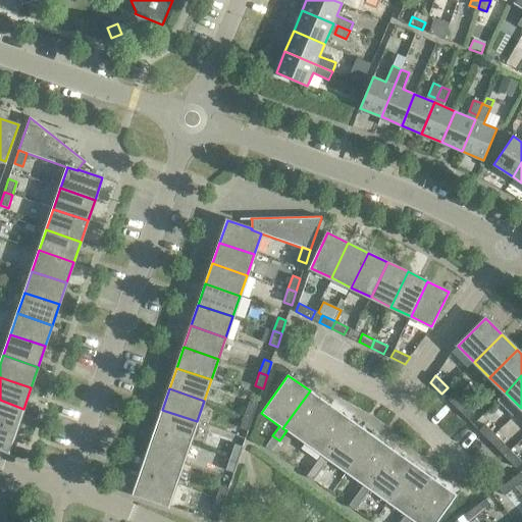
[(330,406),(310,390),(282,428),(286,430),(304,444),(330,406)]
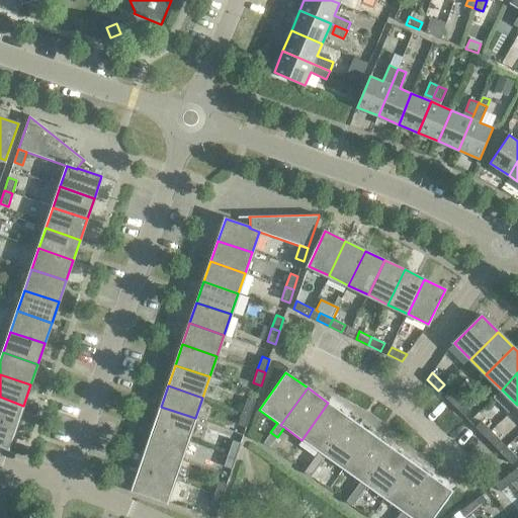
[(450,391),(444,397),(454,406),(460,401),(450,391)]
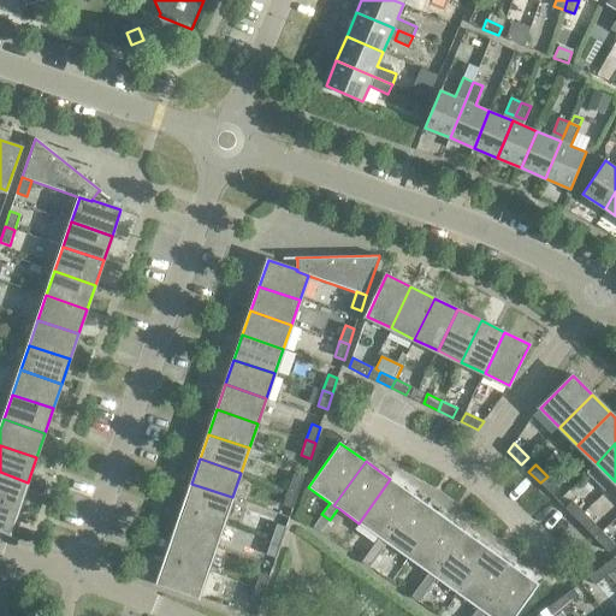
[(28,483),(0,472),(0,499),(19,507),(28,483)]
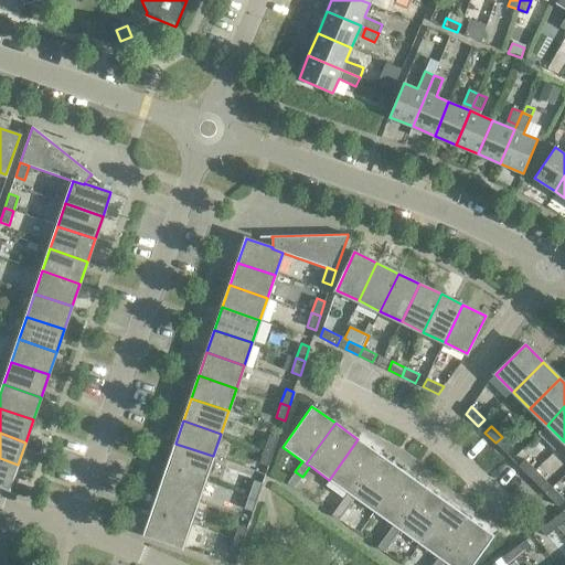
[(270,435),(265,448),(274,451),(278,437),(270,435)]
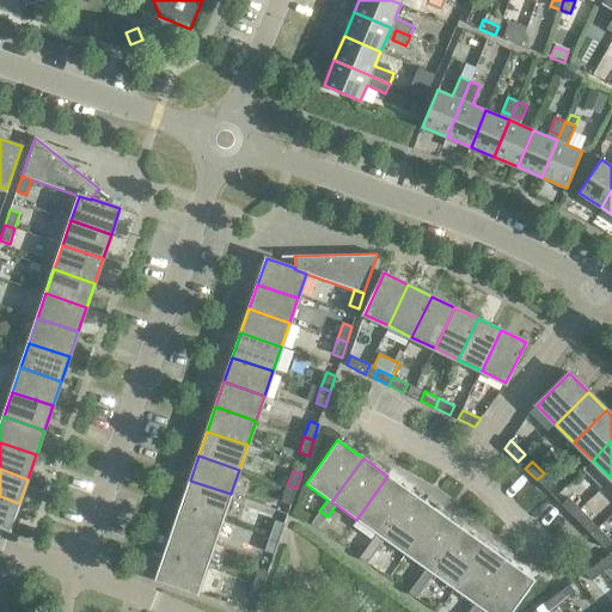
[(555,484),(544,473),(537,479),(548,491),(555,484)]
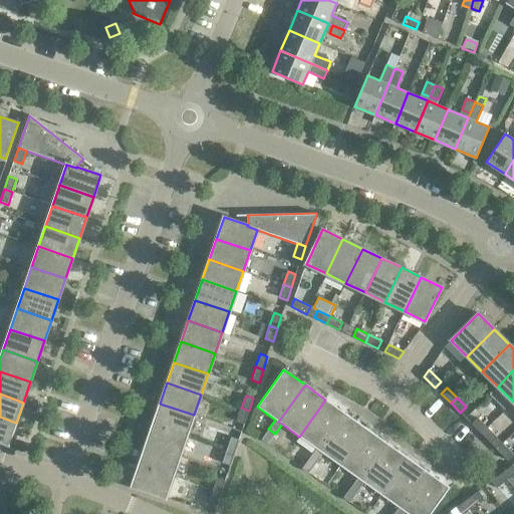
[(346,414),(325,400),(299,437),(316,449),(309,459),(316,463),(323,454),(319,451),(346,414)]
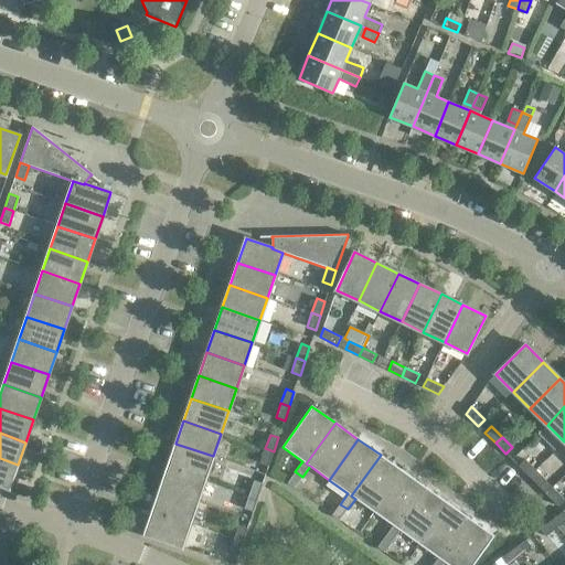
[(213,456),(176,444),(168,466),(205,479),(213,456)]
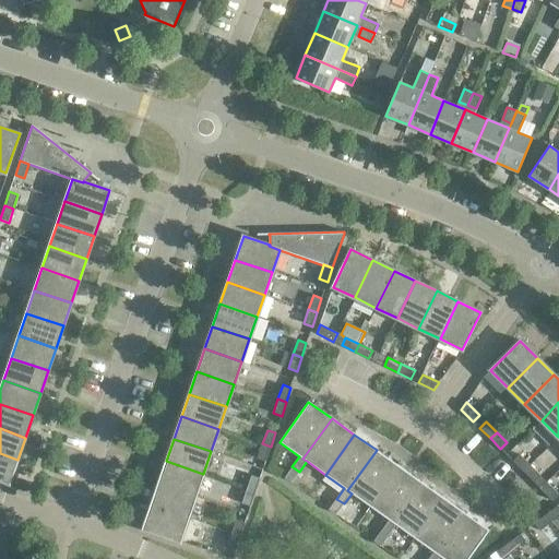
[(271,447),(262,443),(258,458),(265,461),(271,447)]
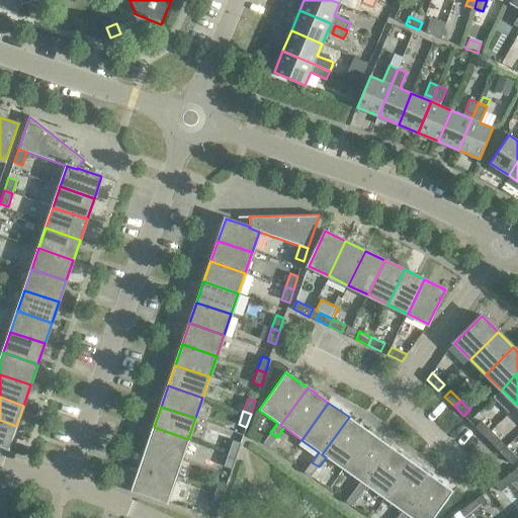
[(369,432),(349,417),(322,454),(326,457),(343,469),(369,432)]
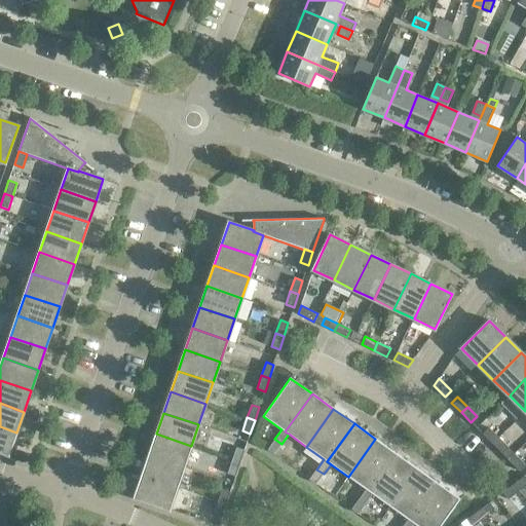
[(16,433),(0,426),(0,451),(8,454),(16,433)]
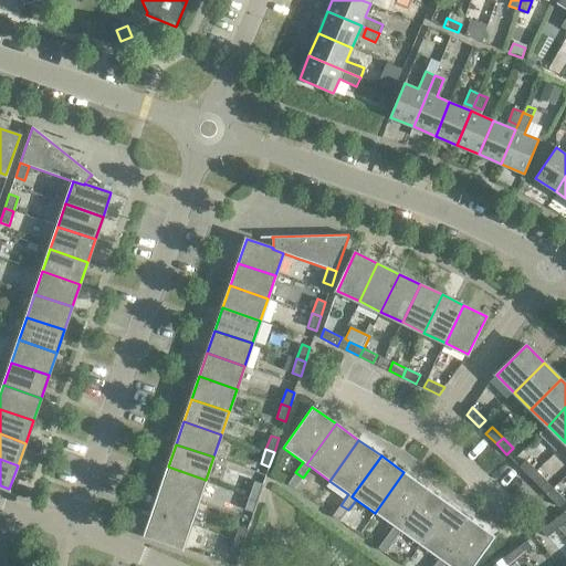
[(526,461),(520,467),(530,478),(536,471),(526,461)]
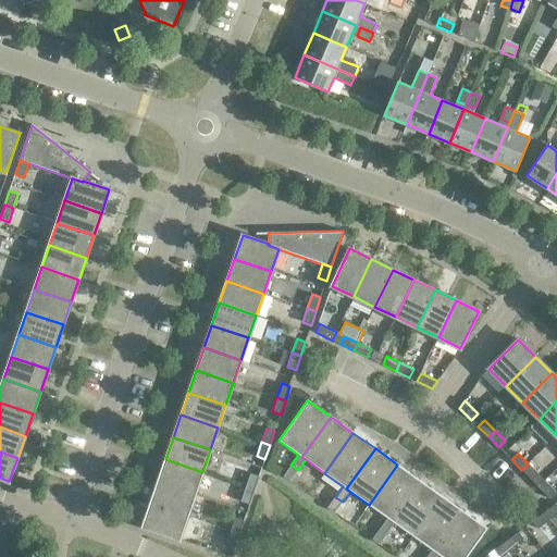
[(202,472),(165,459),(158,482),(195,494),(202,472)]
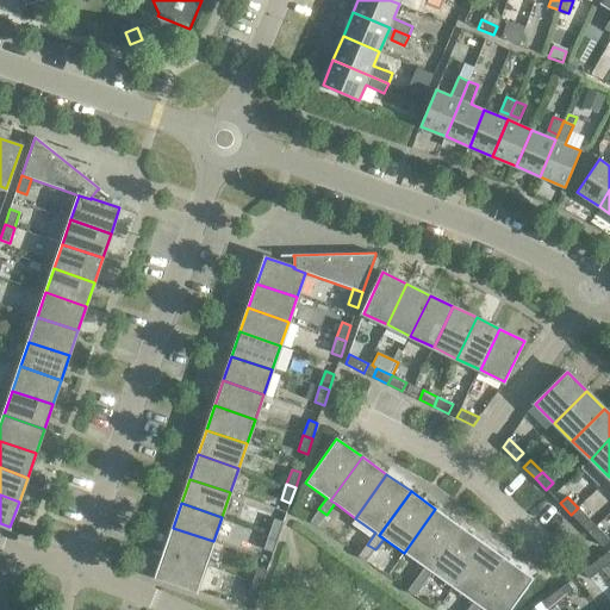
[(590,520),(578,508),(571,515),(583,527),(590,520)]
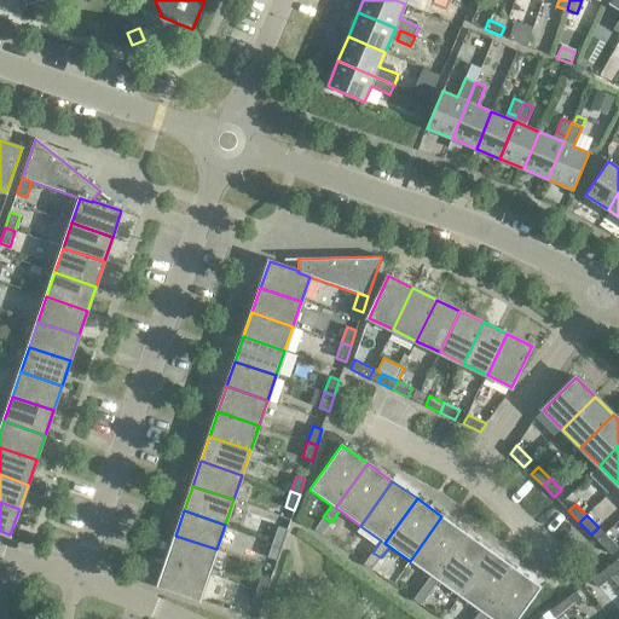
[(331,522),(323,516),(314,528),(323,534),(331,522)]
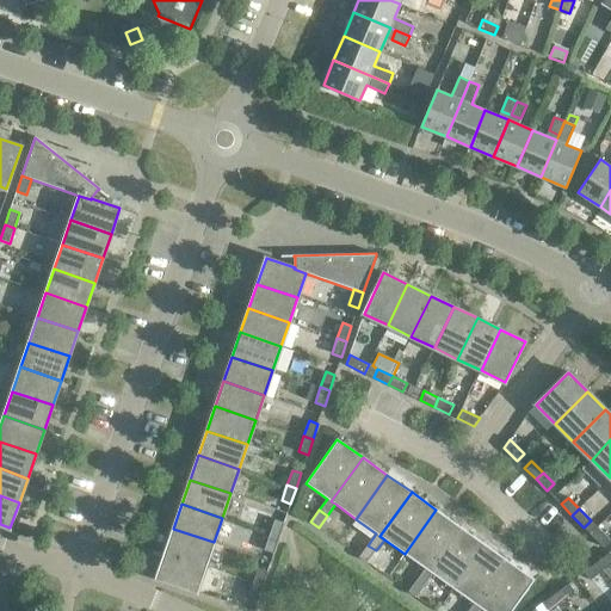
[(461,526),(436,510),(405,554),(425,568),(417,580),(425,586),(433,574),(429,572),(461,526)]
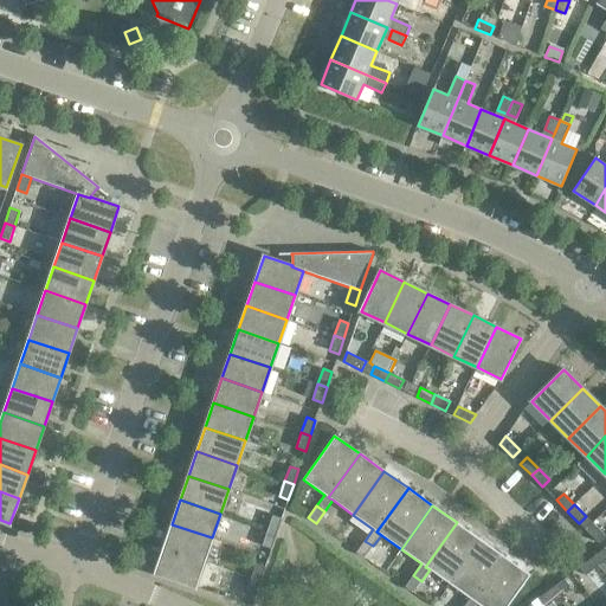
[(274,515),(268,529),(277,533),(282,517),(274,515)]
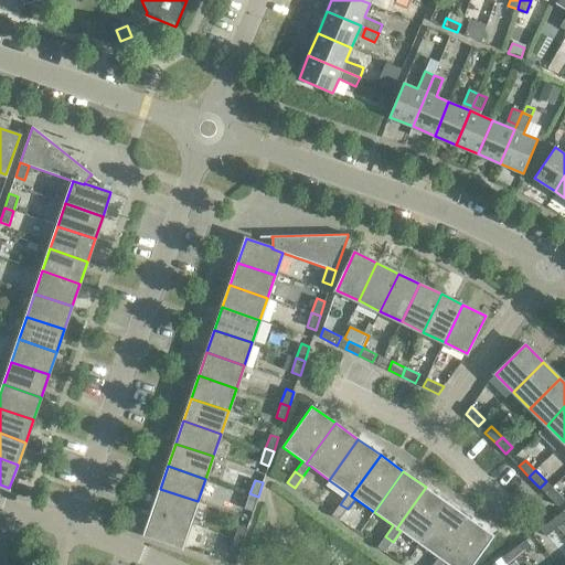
[(448,503),(426,487),(396,529),(401,531),(419,544),(448,503)]
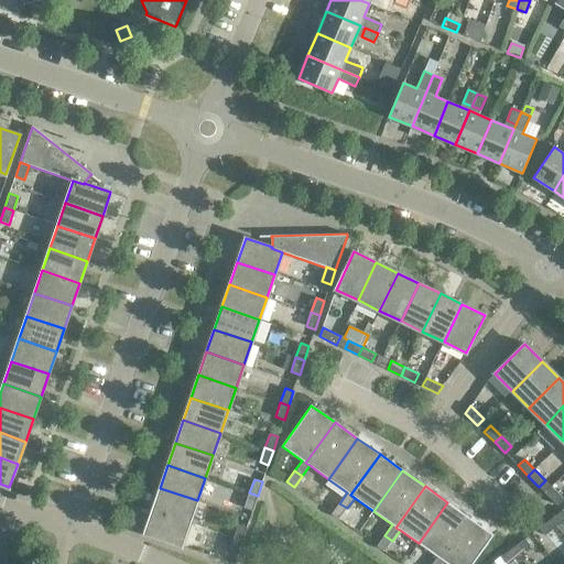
[(545,492),(557,506),(563,499),(563,498),(552,486),(545,492)]
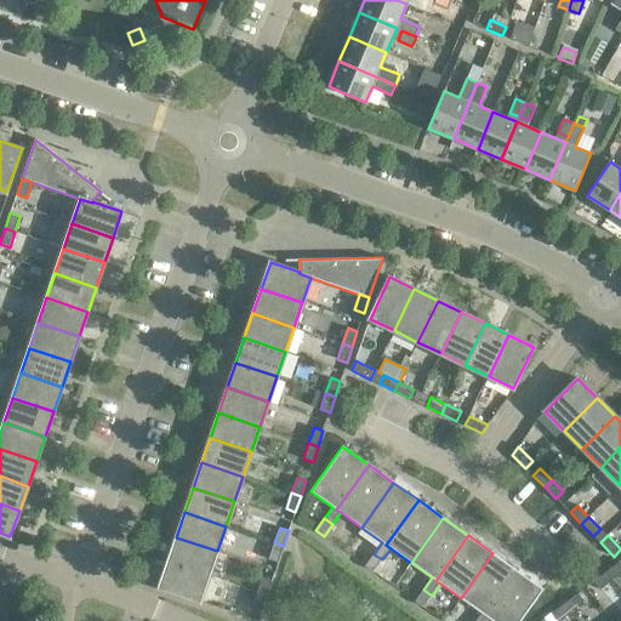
[(217,551),(176,537),(167,562),(209,575),(217,551)]
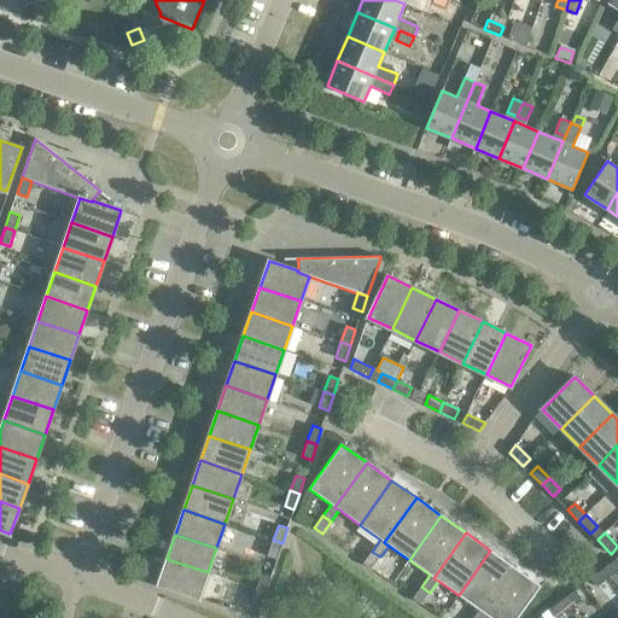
[(283,543),(273,540),(268,555),(277,559),(283,543)]
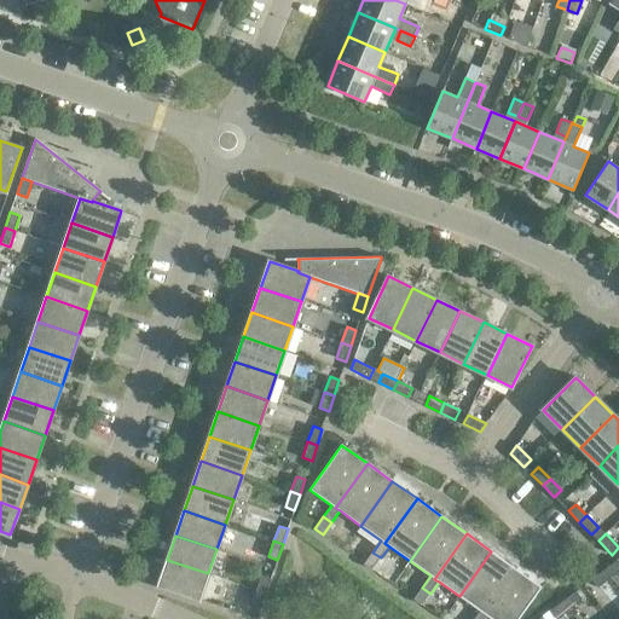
[(516,570),(491,551),(460,596),(480,611),(474,618),(486,618),(489,617),(484,614),(516,570)]
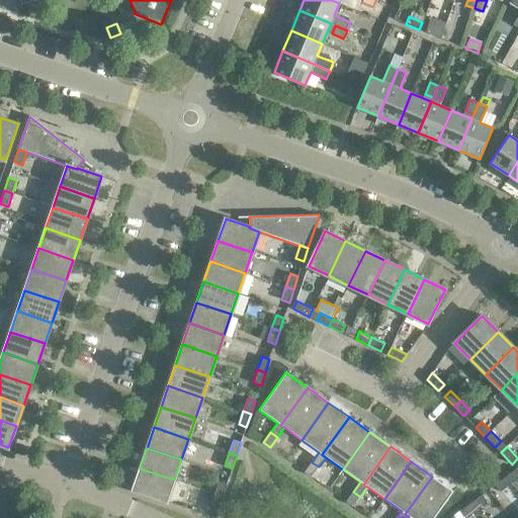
[(319,466),(312,462),(305,471),(312,477),(319,466)]
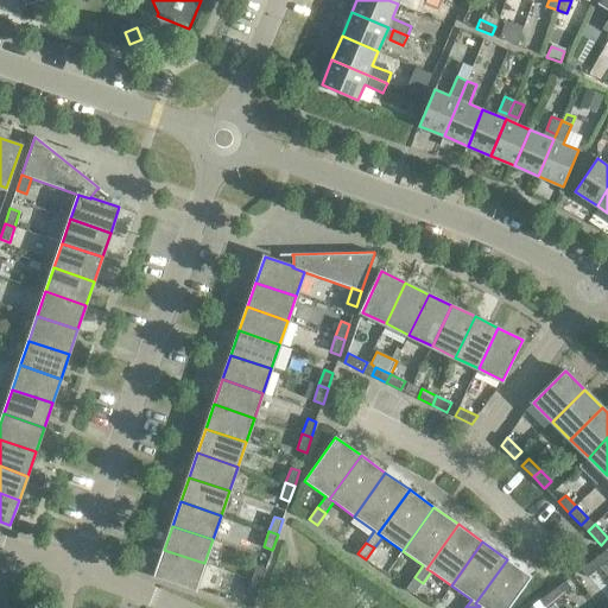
[(204,563),(164,550),(156,576),(196,589),(204,563)]
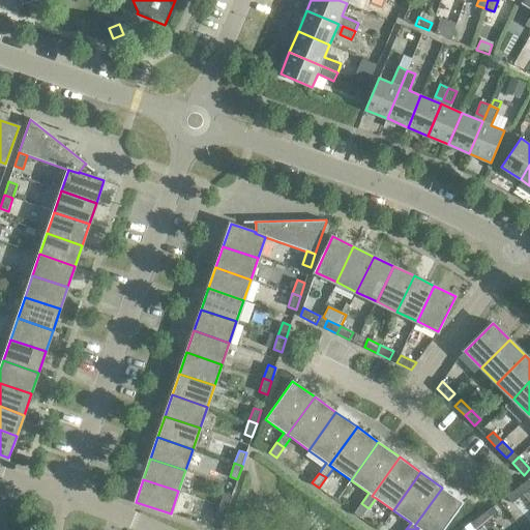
[(529,479),(518,488),(523,495),(529,489),(529,479)]
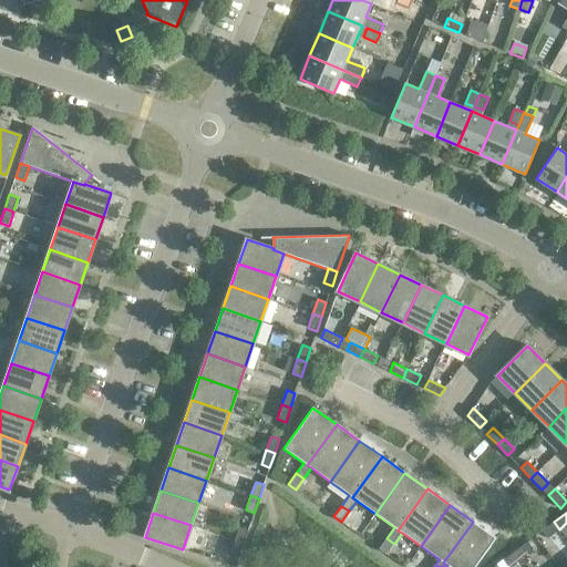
[(475,566),(496,538),(473,522),(443,563),(447,565),(450,566),(475,566)]
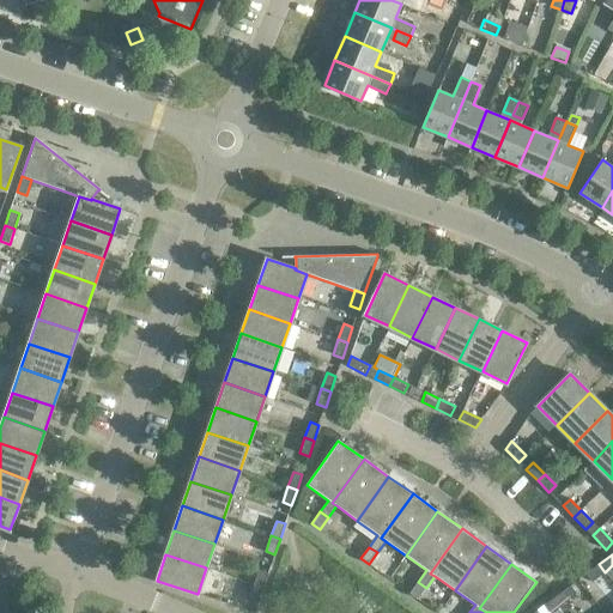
[(605,572),(599,564),(586,574),(593,582),(605,572)]
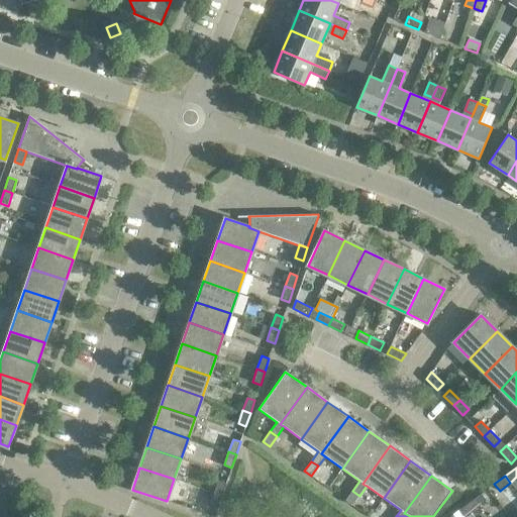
[(219,480),(214,493),(222,496),(226,483),(219,480)]
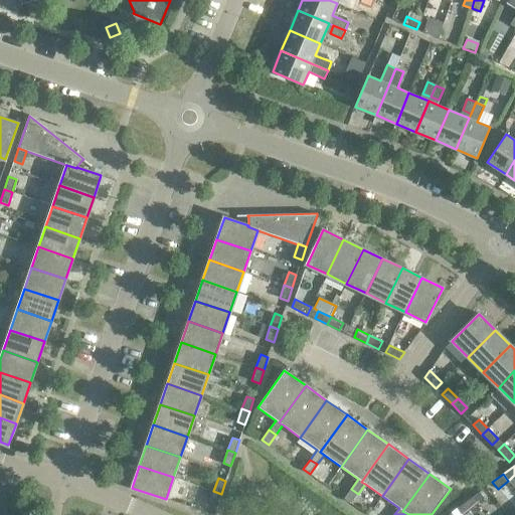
[(358,494),(351,489),(344,499),(351,503),(358,494)]
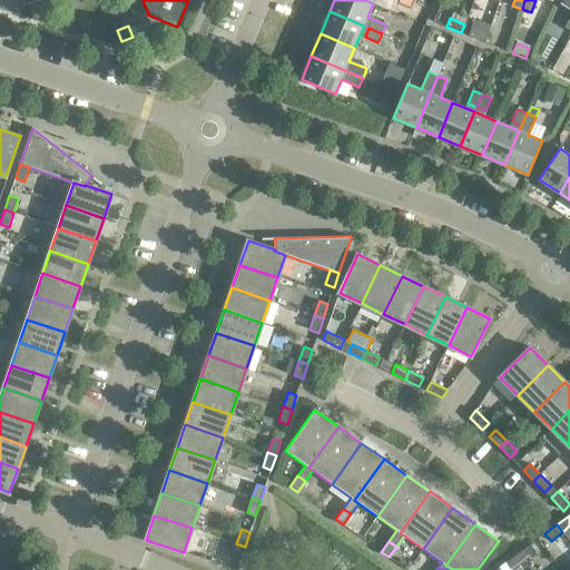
[(245,547),(236,543),(232,558),(241,561),(245,547)]
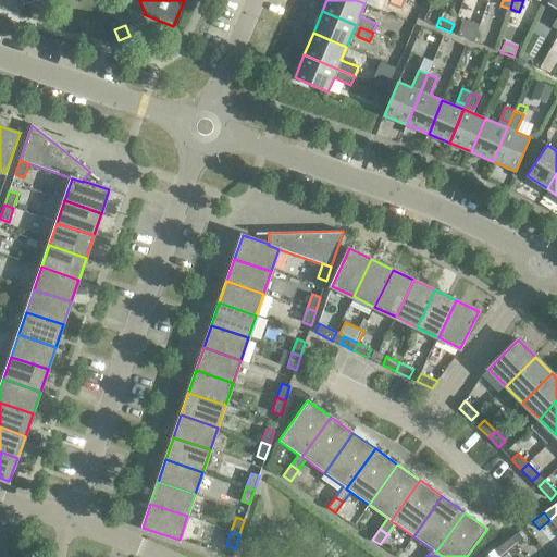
[(518,532),(507,541),(512,548),(524,540),(518,532)]
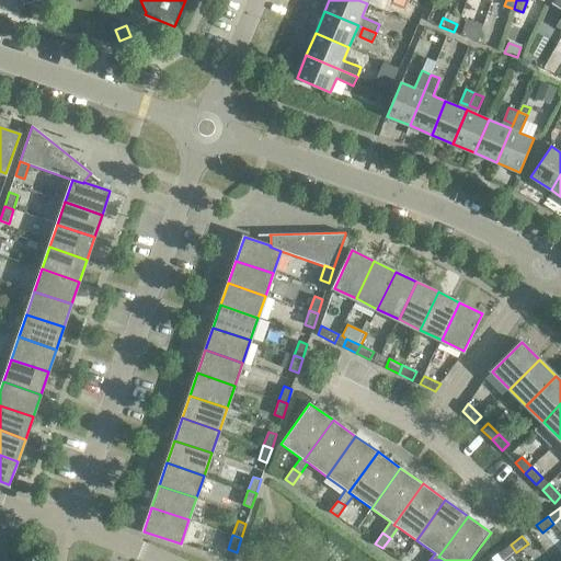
[(504,560),(516,552),(511,545),(499,553),(503,560),(504,560)]
